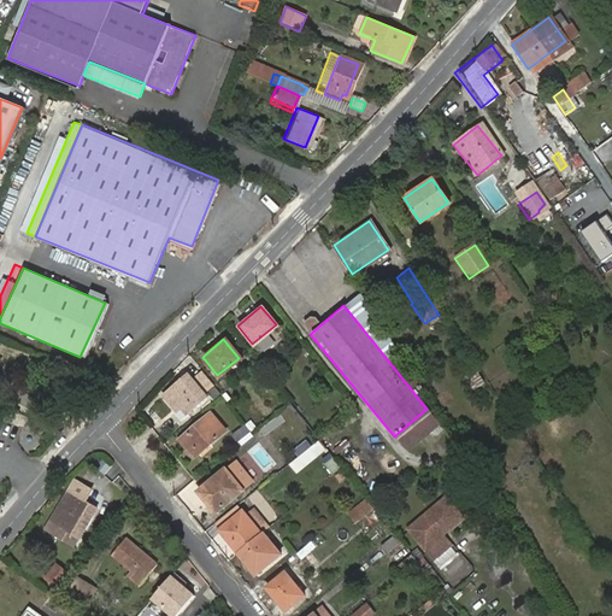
[(476,371),(465,377),(474,389),(483,383),(476,371)]
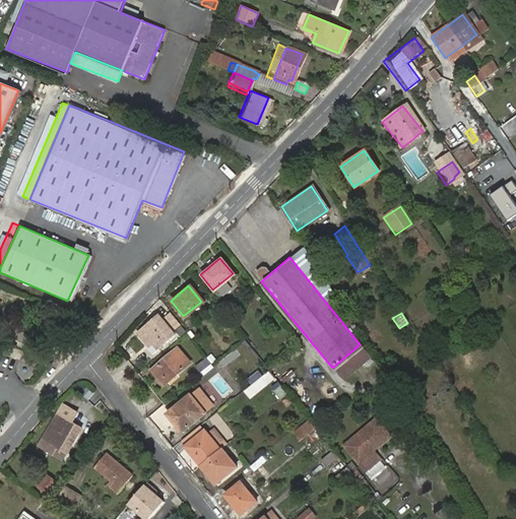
[(157,315),(151,321),(137,333),(145,344),(150,340),(153,344),(155,347),(172,333),(157,315)]
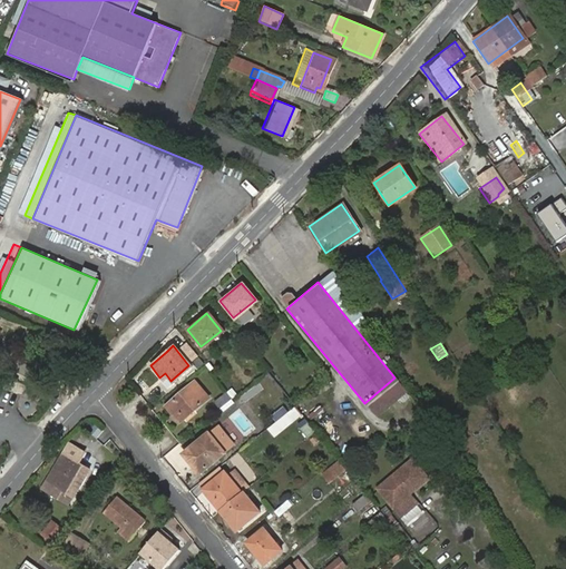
[(203,365),(198,359),(192,364),(196,370),(203,365)]
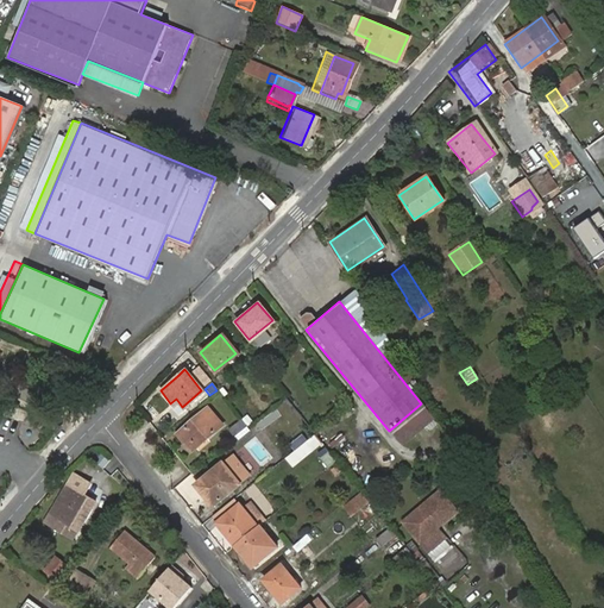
[(205,409),(172,437),(180,446),(183,443),(189,451),(219,426),(205,409)]
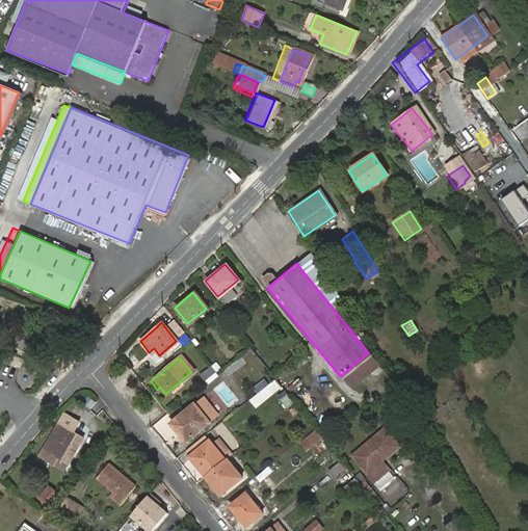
[(34,367),(23,363),(21,369),(32,373),(34,367)]
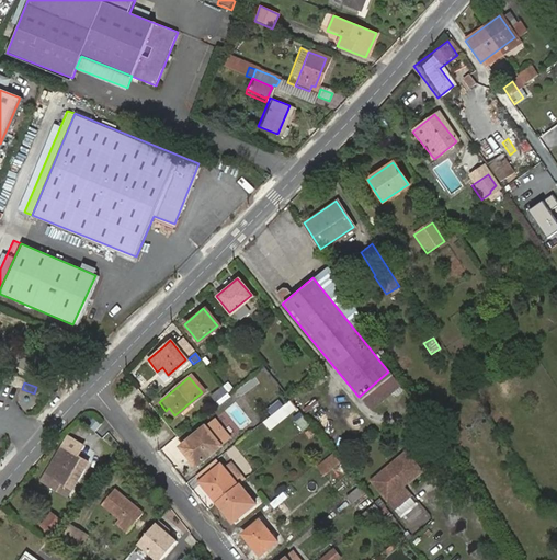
[(214,404),(225,395),(218,388),(208,397),(214,404)]
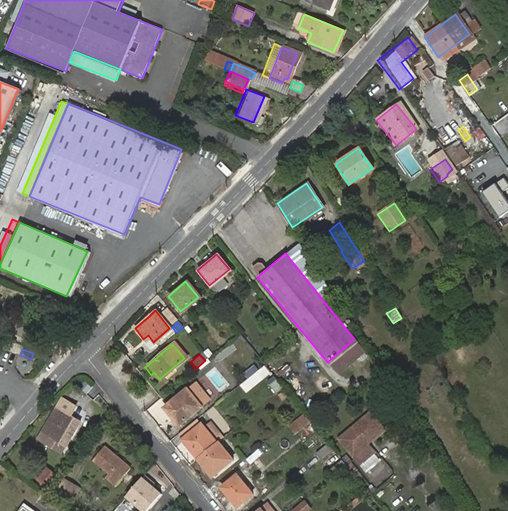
[(262,367),(239,387),(245,395),(269,374),(262,367)]
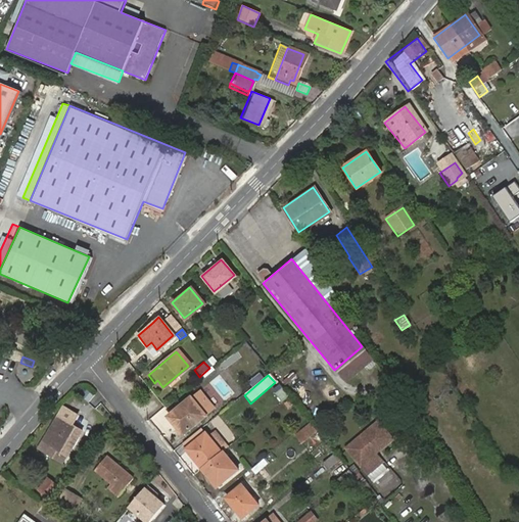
[(272,396),(281,404),(287,396),(278,389),(272,396)]
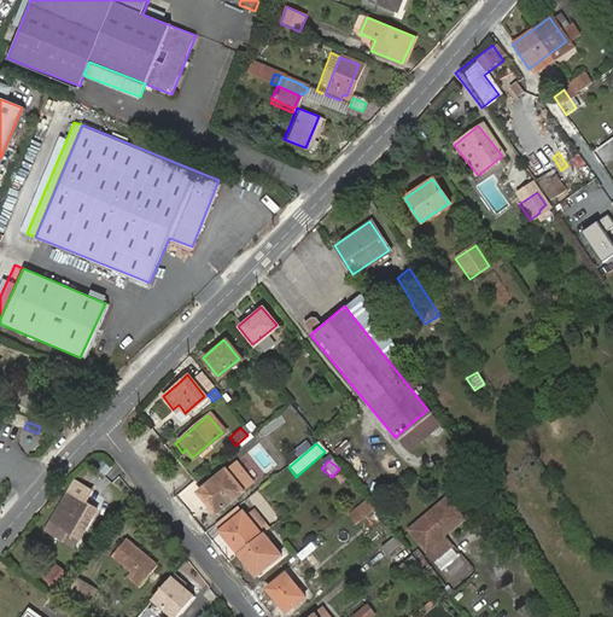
[(250,484),(232,461),(222,469),(240,492),(250,484)]
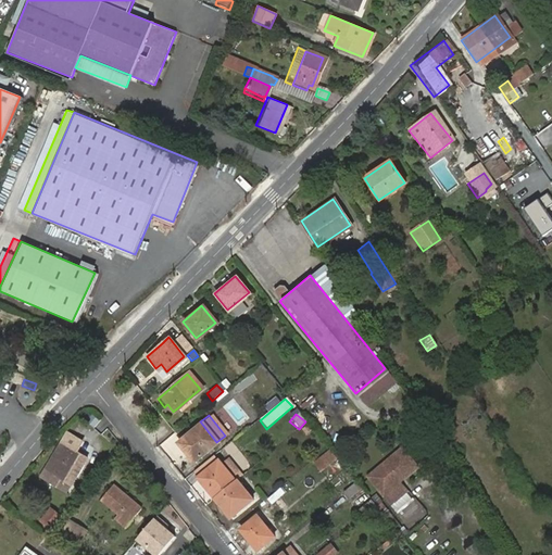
[(200,421),(176,442),(192,463),(216,442),(200,421)]
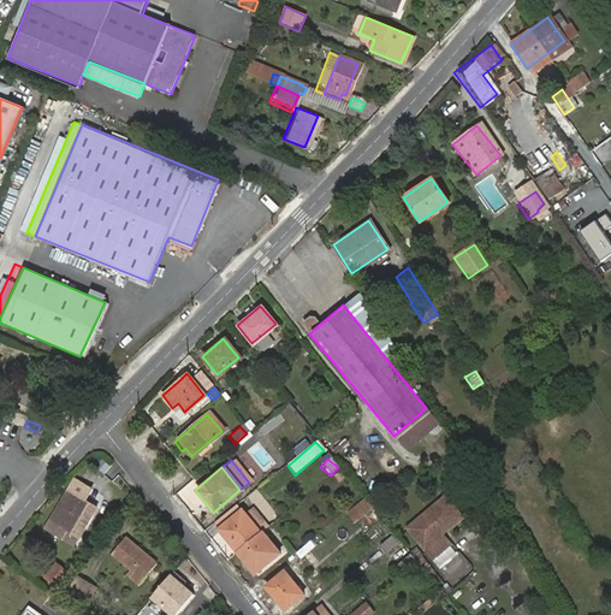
[(339,471),(332,477),(336,482),(343,475),(339,471)]
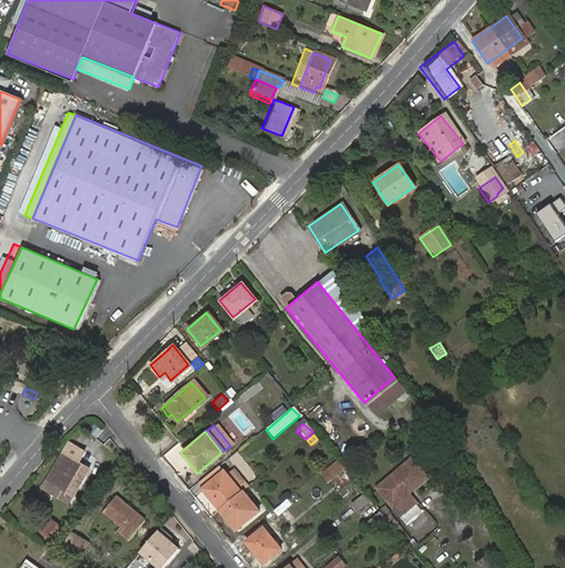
[(251,442),(240,448),(244,455),(255,449),(251,442)]
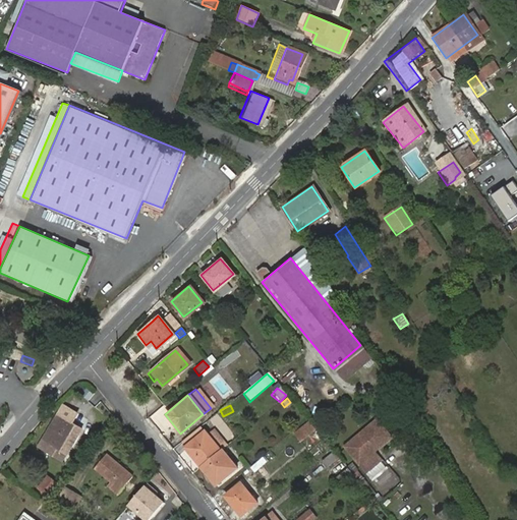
[(54,415),(40,441),(63,453),(77,428),(54,415)]
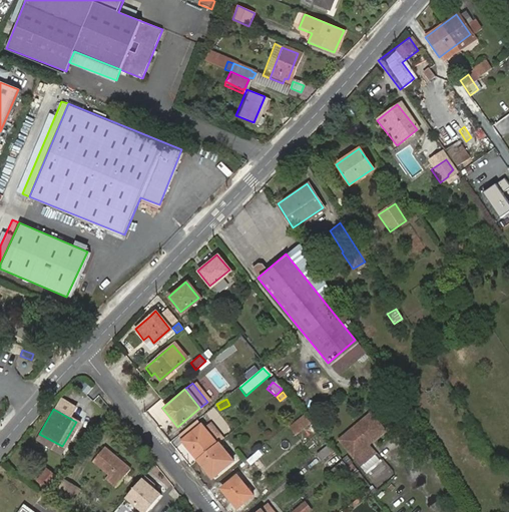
[(308,422),(301,413),(286,425),(291,432),(297,427),(300,430),(308,422)]
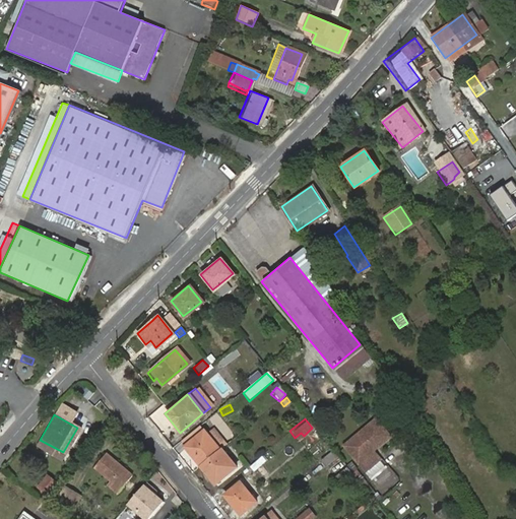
[(376,419),(370,425),(376,430),(381,426),(376,419)]
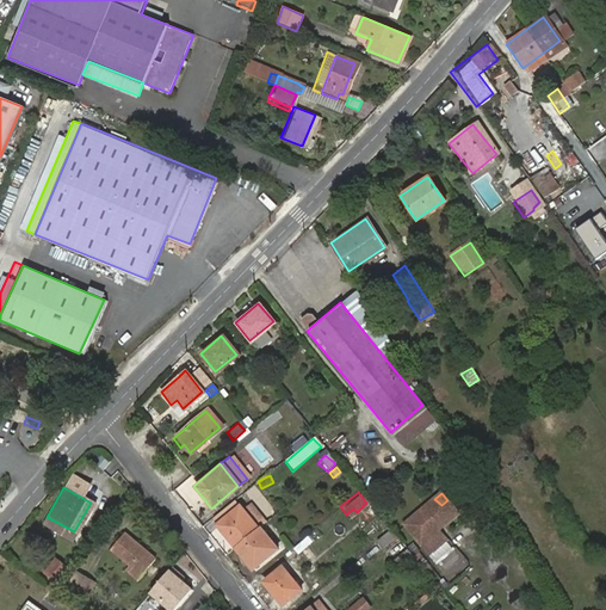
[(441,505),(434,499),(404,523),(419,540),(455,511),(447,500),(441,505)]
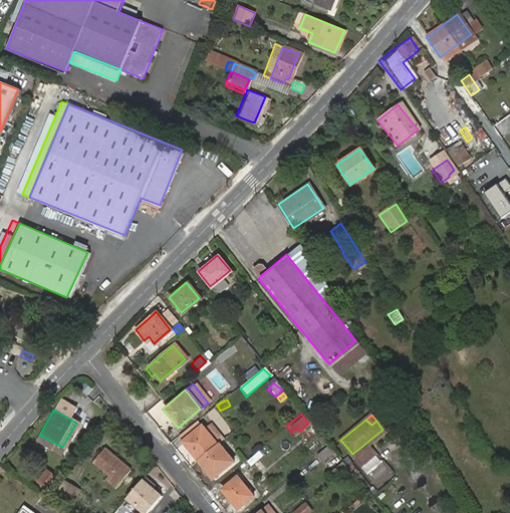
[(195,460),(216,444),(200,425),(181,442),(195,460)]
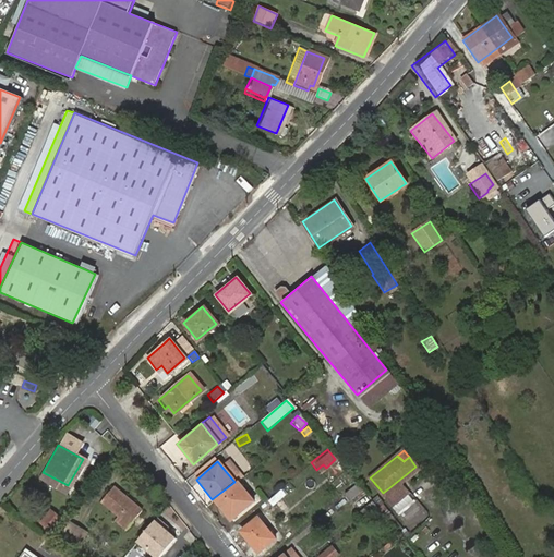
[(68,485),(43,472),(38,479),(63,493),(68,485)]
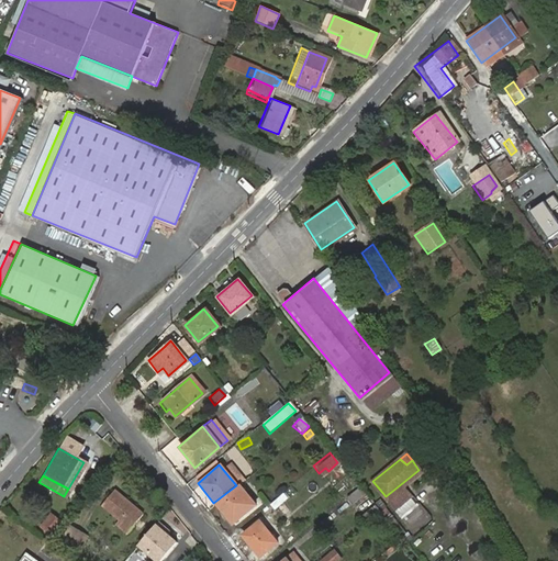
[(254,504),(237,484),(236,485),(213,503),(231,524),(254,504)]
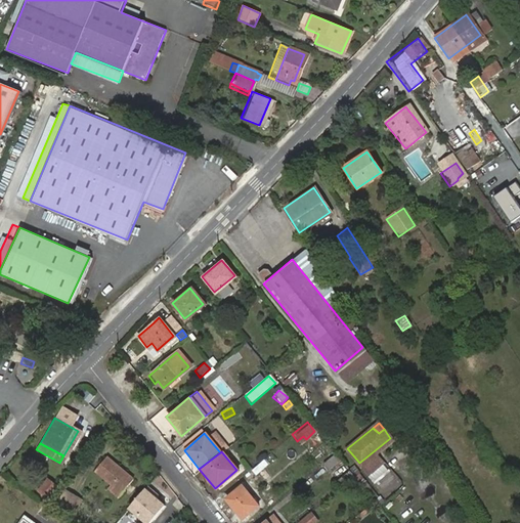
[(327,470),(339,459),(334,452),(320,464),(327,470)]
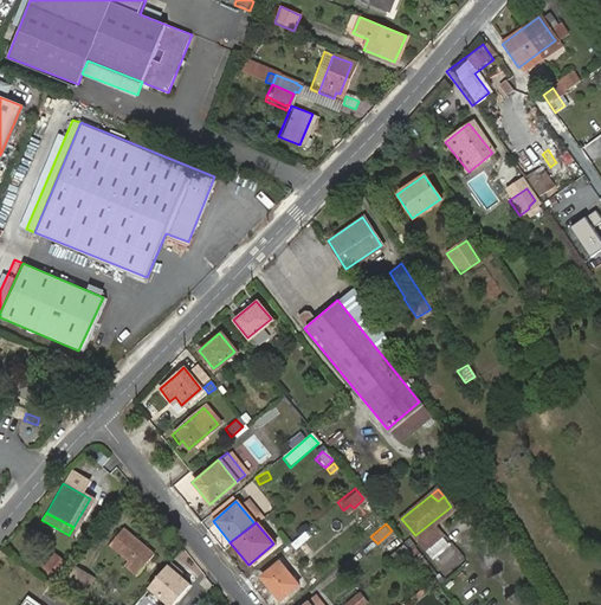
[(130,561),(141,571),(154,554),(122,526),(108,541),(130,561)]
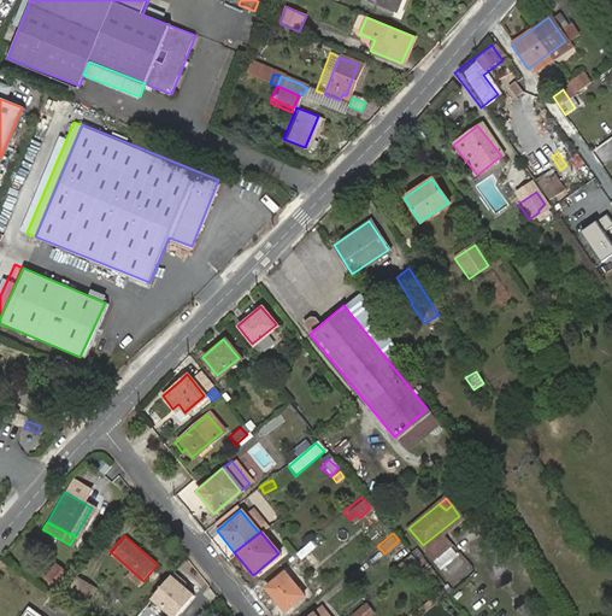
[(398,576),(416,562),(410,553),(394,569),(398,576)]
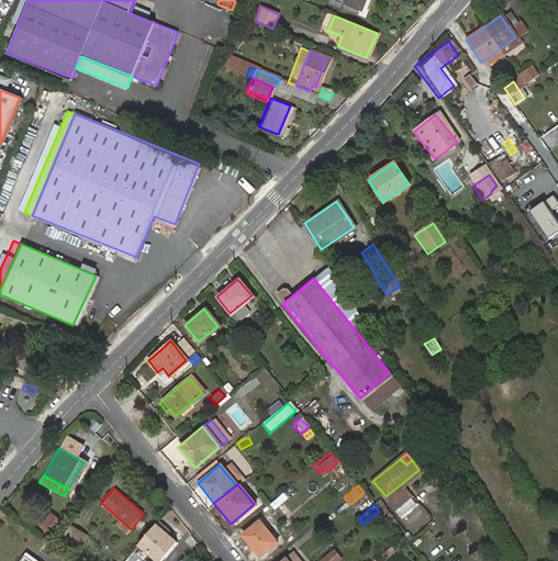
[(397,523),(410,538),(431,520),(417,505),(397,523)]
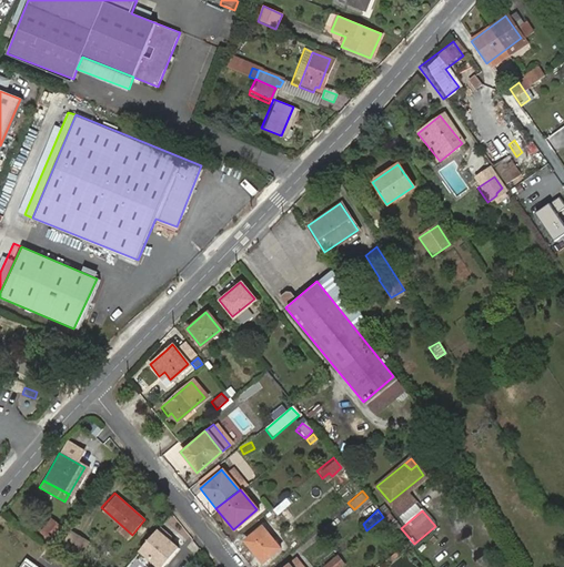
[(40,533),(50,542),(61,528),(52,519),(40,533)]
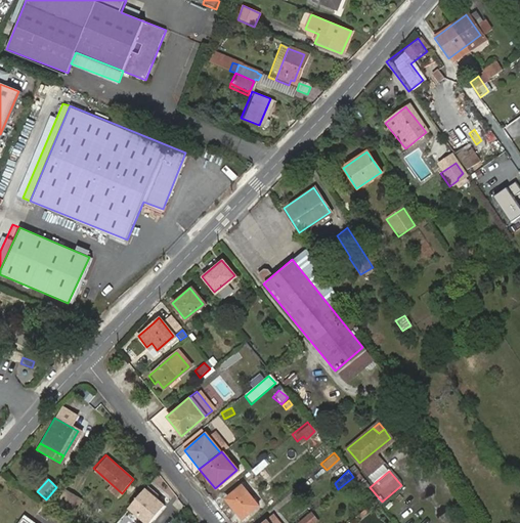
[(116,499),(122,493),(113,485),(107,491),(116,499)]
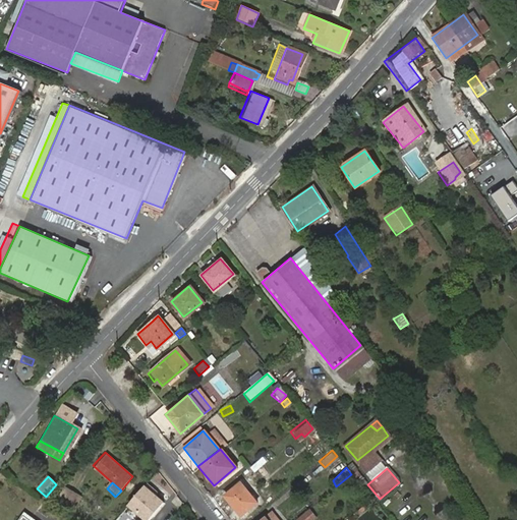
[(239,482),(223,496),(239,515),(254,502),(239,482)]
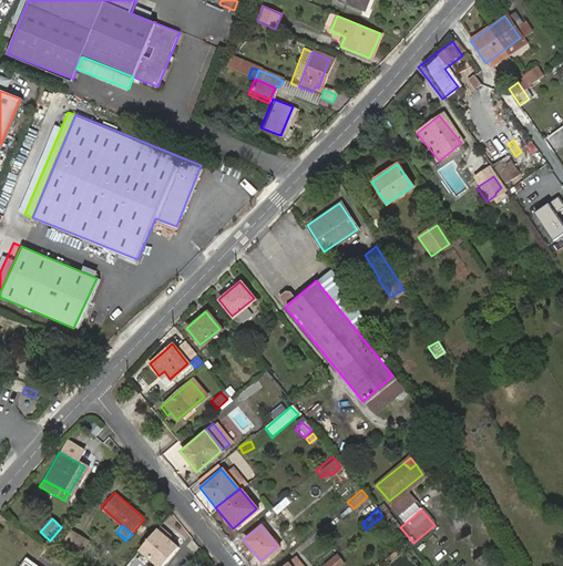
[(159,527),(139,549),(157,565),(161,565),(177,548),(167,539),(163,536),(165,533),(159,527)]
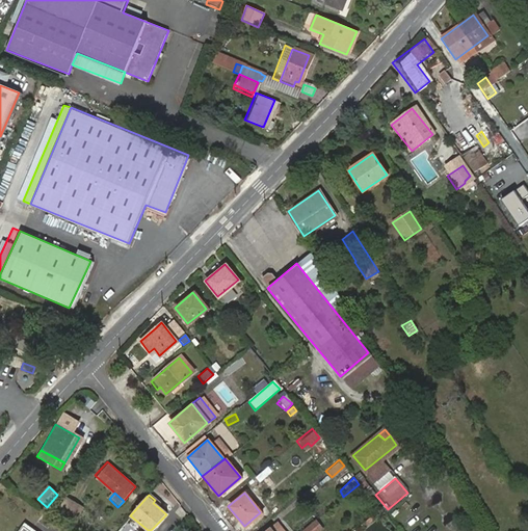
[(80,504),(64,496),(55,511),(72,522),(80,504)]
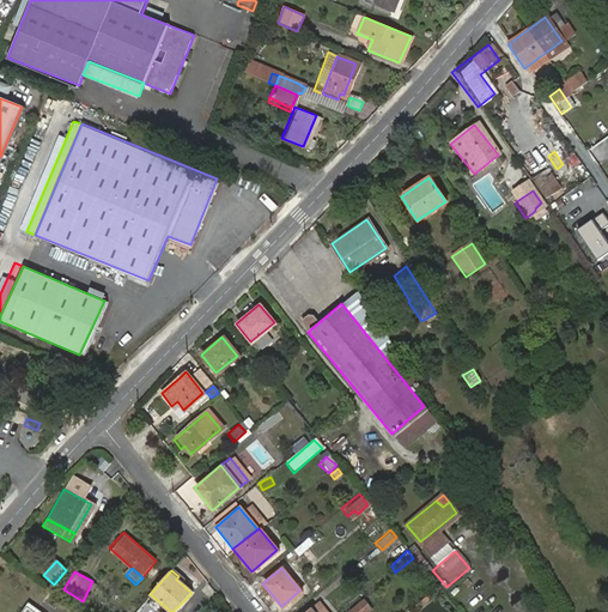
[(431,582),(423,588),(425,593),(433,586),(431,582)]
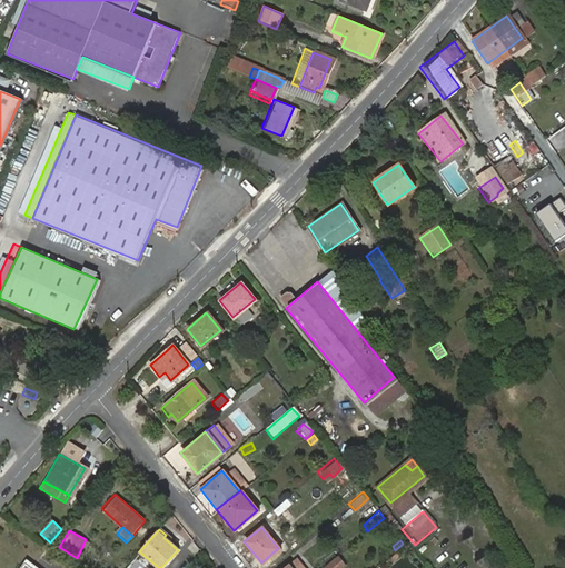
[(339,567),(343,565),(336,556),(323,567),(339,567)]
